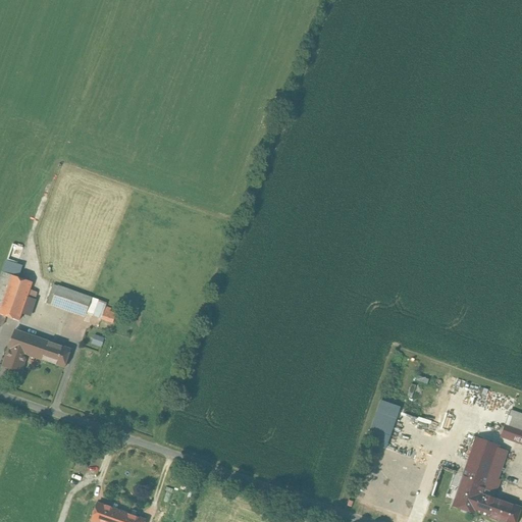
[(21,266),(6,261),(2,272),(17,278),(21,266)]
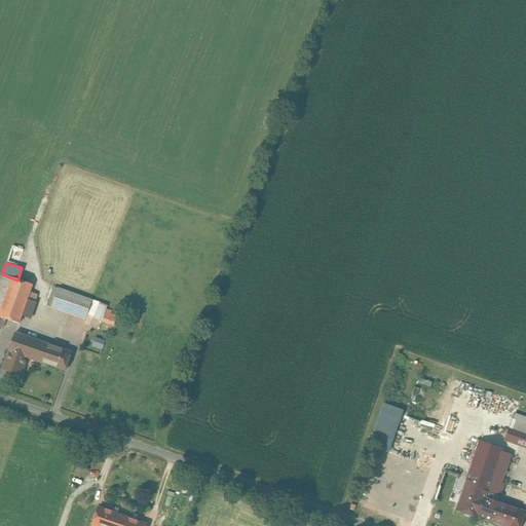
[(17,280),(2,274),(0,280),(0,317),(5,320),(19,324),(32,285),(17,280)]
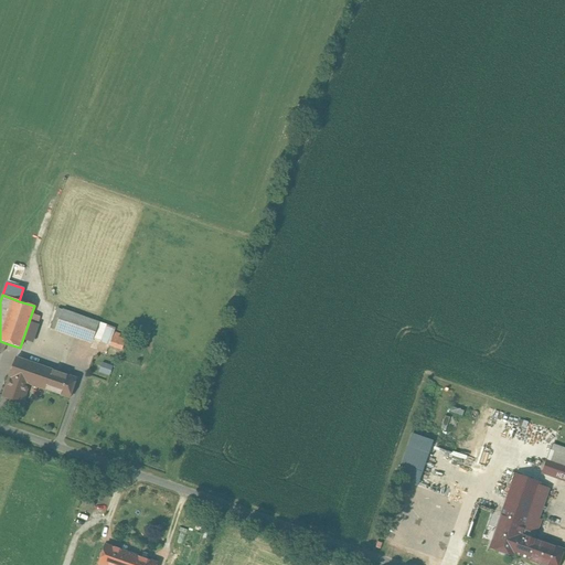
[(87,319),(62,310),(54,330),(80,339),(81,336),(87,319)]
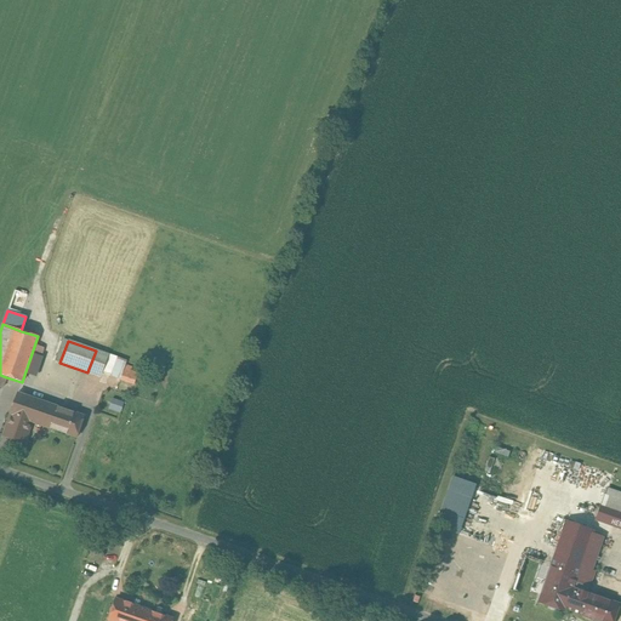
[(108,355),(96,351),(89,369),(102,372),(108,355)]
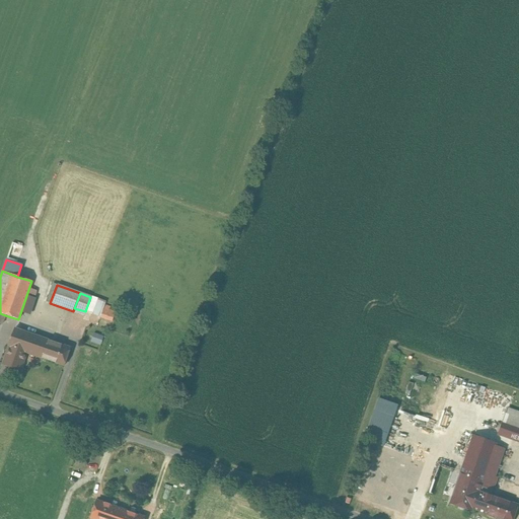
[(97,299),(90,297),(85,311),(92,314),(97,299)]
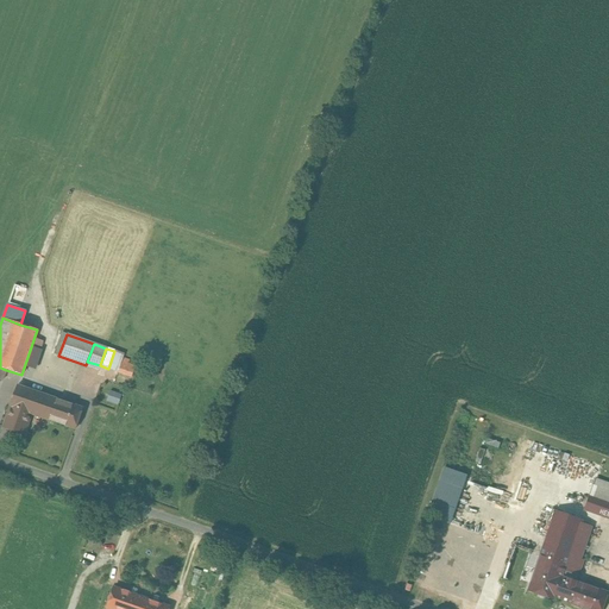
[(129,360),(123,358),(118,372),(131,377),(135,366),(127,364),(129,360)]
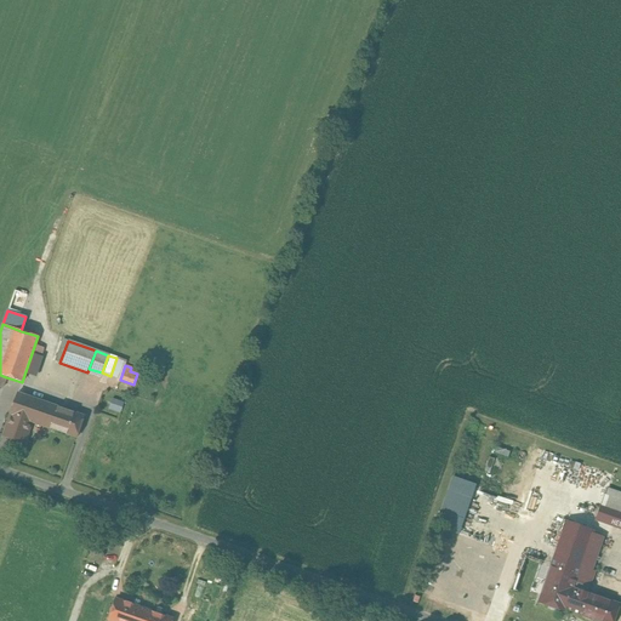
[(50,405),(17,393),(10,415),(32,422),(43,426),(50,405)]
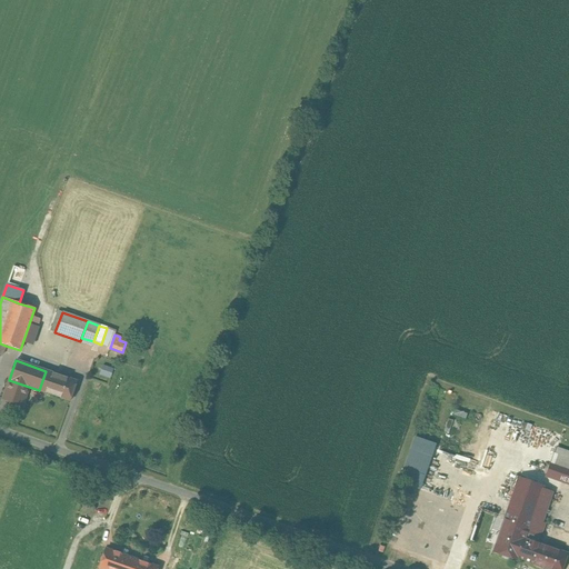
[(111,378),(113,367),(101,365),(99,375),(111,378)]
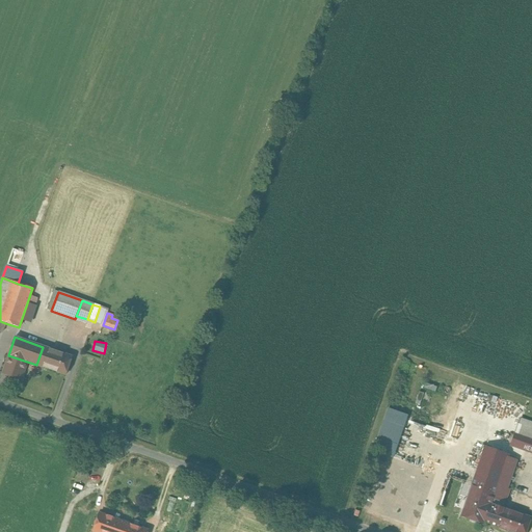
[(72,356),(49,349),(43,347),(36,365),(65,375),(72,356)]
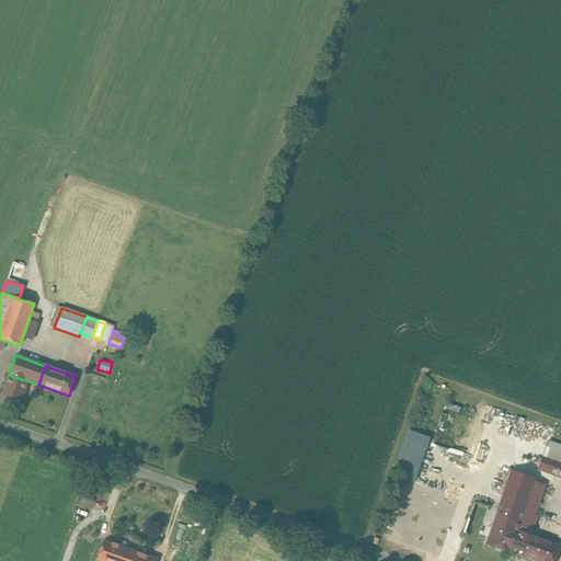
[(29,381),(9,375),(2,393),(22,400),(29,381)]
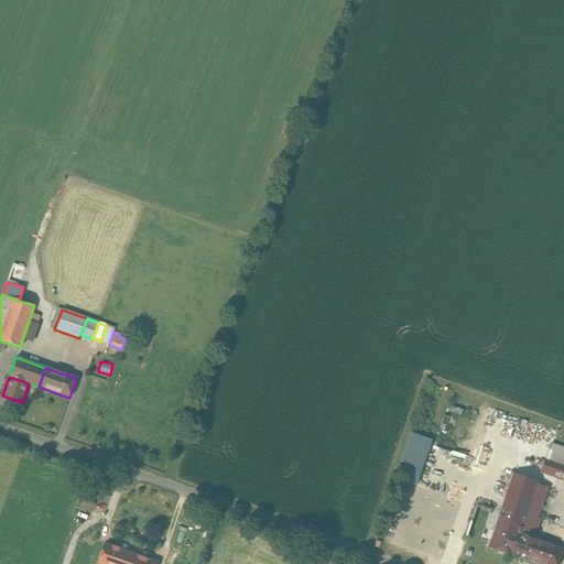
[(448,404),(447,409),(462,414),(463,410),(448,404)]
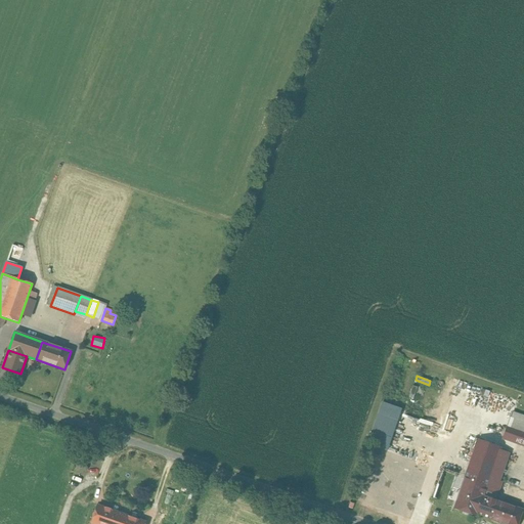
[(387,451),(400,407),(379,401),(365,445),(387,451)]
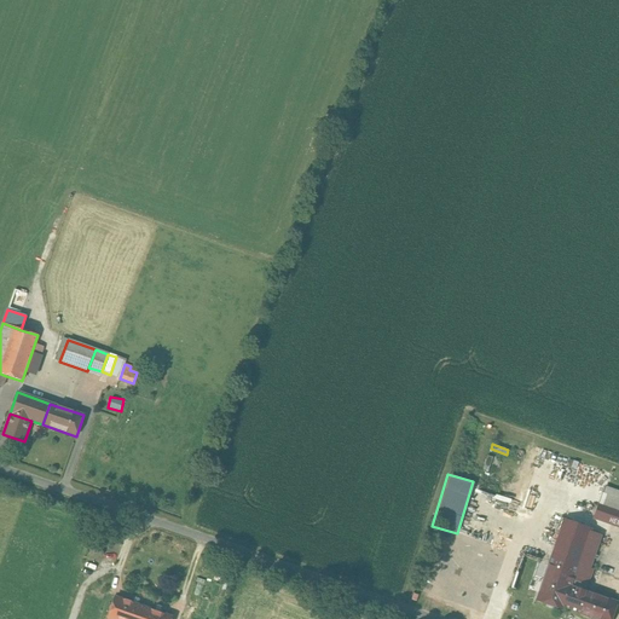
[(618,492),(603,487),(593,519),(618,526),(618,492)]
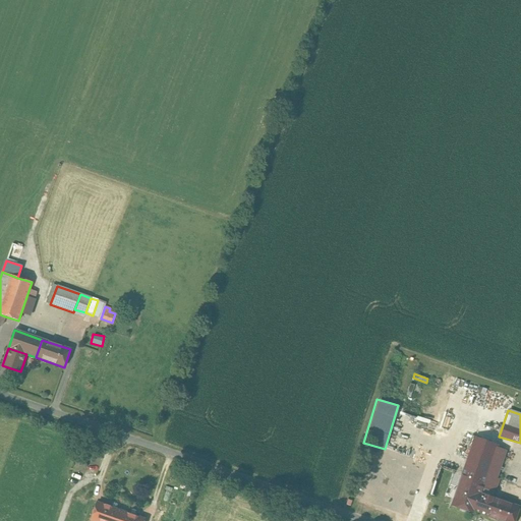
[(473,438),(450,506),(472,513),(473,512),(479,494),(491,498),(494,491),(481,487),(485,475),(496,446),(473,438)]
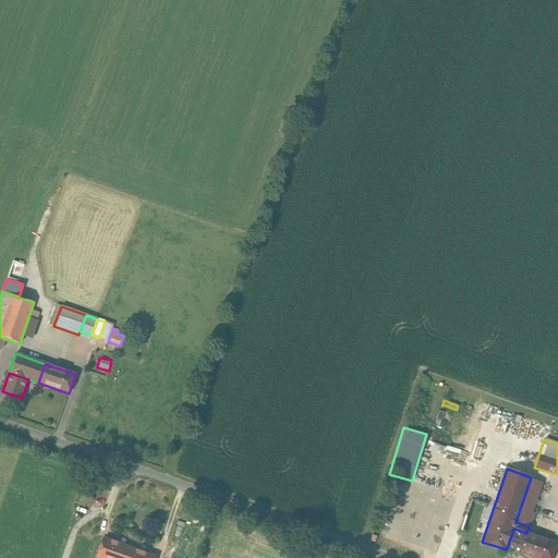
[(533,513),(520,509),(516,522),(529,526),(533,513)]
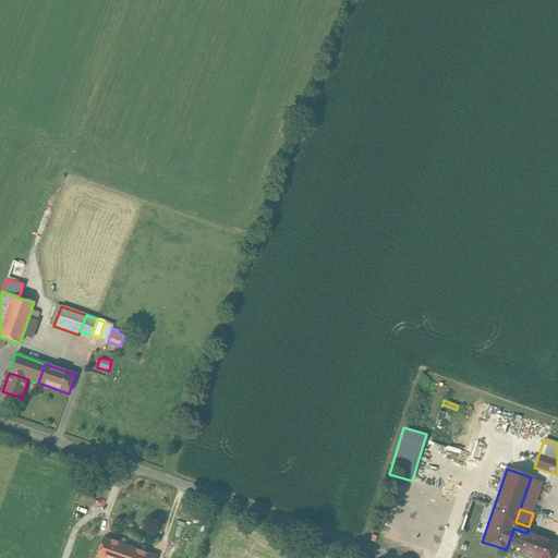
[(526,533),(513,529),(507,548),(532,557),(538,537),(526,533)]
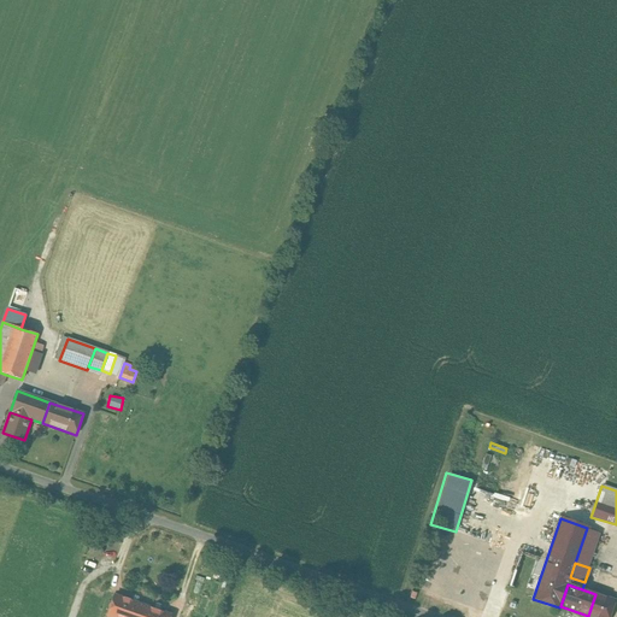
[(609,616),(615,601),(595,594),(588,616),(592,616),(609,616)]
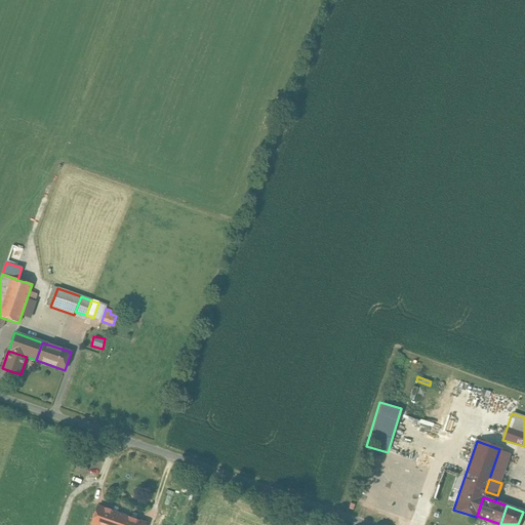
[(126,524),(130,517),(98,507),(92,524),(96,524),(126,524)]
